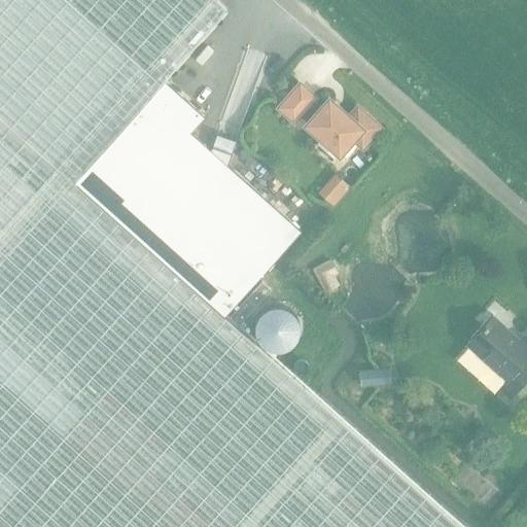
[(0,0),(0,526),(463,526),(355,430),(318,398),(225,316),(74,181),(165,79),(227,9),(217,0),(0,0)]
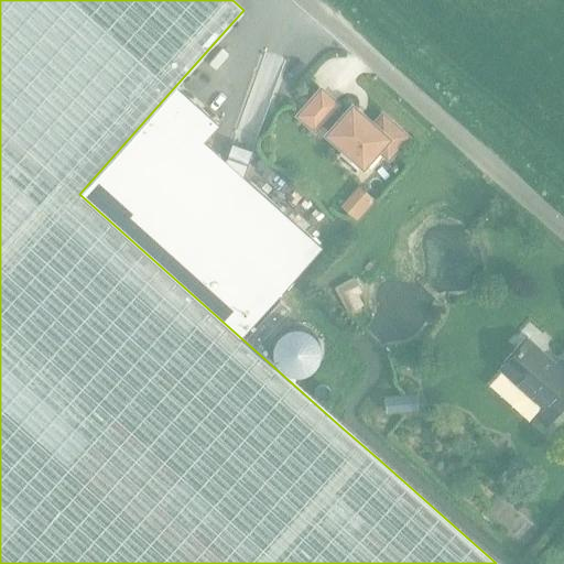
[(176,85),(79,194),(241,338),(324,246),(245,175),(248,164),(245,162),(246,160),(232,154),(231,158),(228,156),(226,159),(205,140),(219,123),(176,85)]
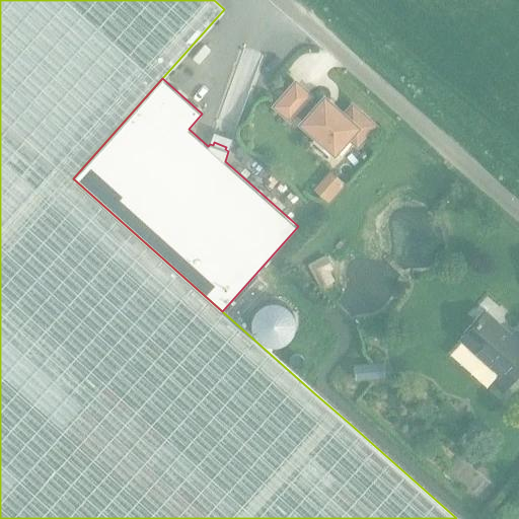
[(294,114),(303,122),(302,123),(334,152),(346,139),(355,147),(373,126),(352,107),(344,116),(324,98),(317,106),(308,98),(309,96),(296,84),(276,106),(290,119),(294,114)]
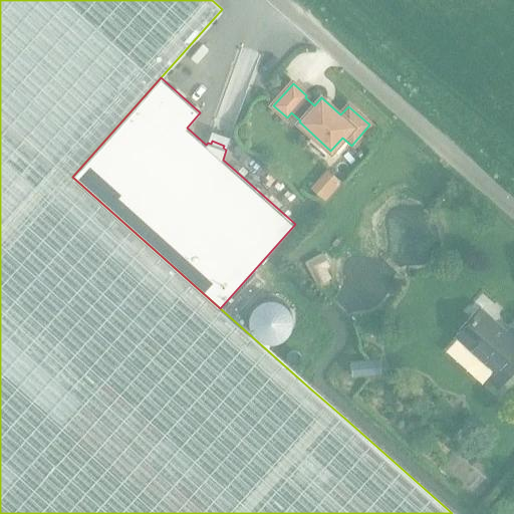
[(327,170),(310,188),(325,201),(341,182),(327,170)]
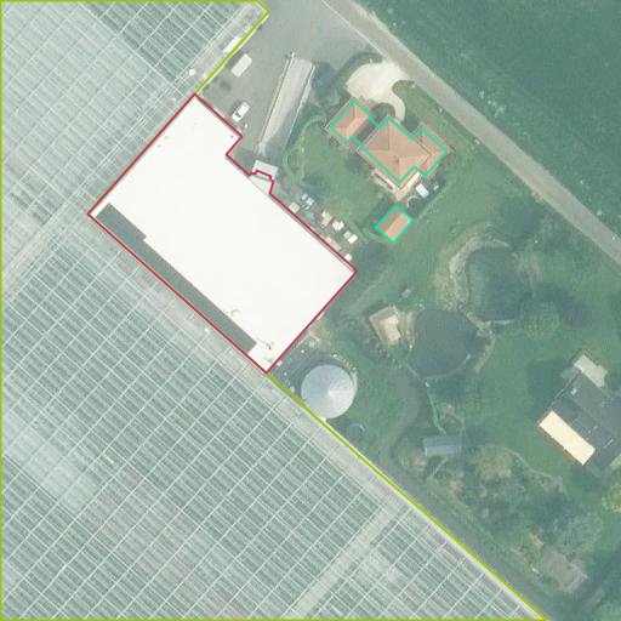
[(389,306),(366,315),(381,346),(399,337),(394,325),(398,324),(389,306)]
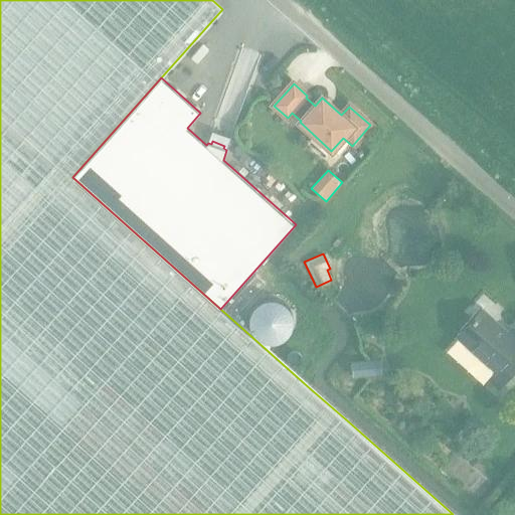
[(234,316),(266,282),(256,274),(225,308),(234,316)]
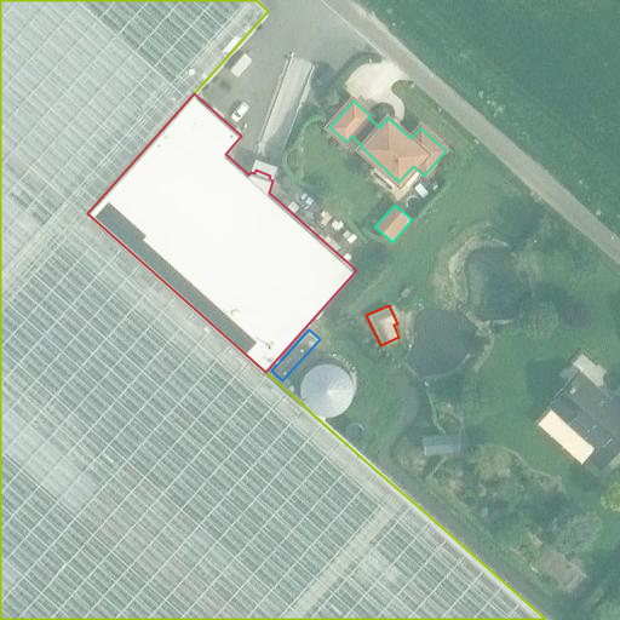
[(551,407),(537,425),(563,449),(566,447),(578,432),(593,447),(586,455),(601,469),(619,446),(619,432),(615,429),(619,423),(619,399),(618,397),(613,402),(580,374),(551,407)]
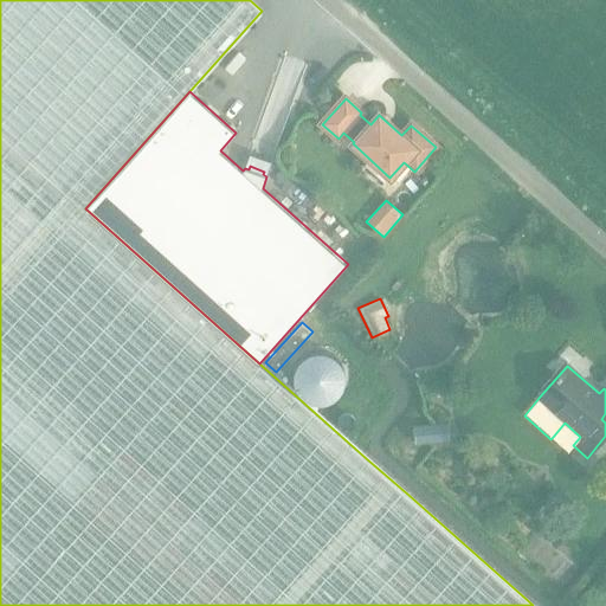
[(447,424),(413,427),(414,444),(449,442),(447,424)]
